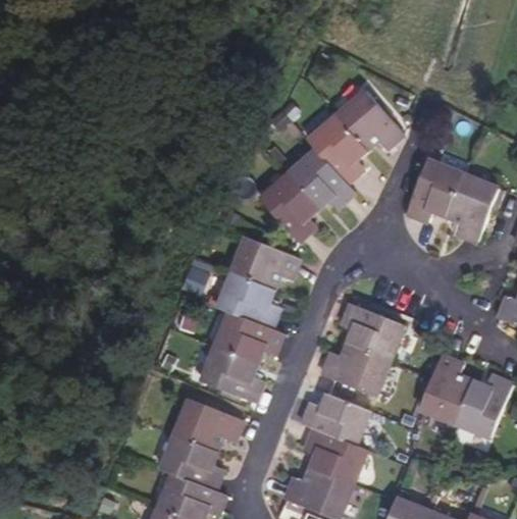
[(364,90),(334,113),(364,147),(375,138),(382,148),(401,133),(364,90)]
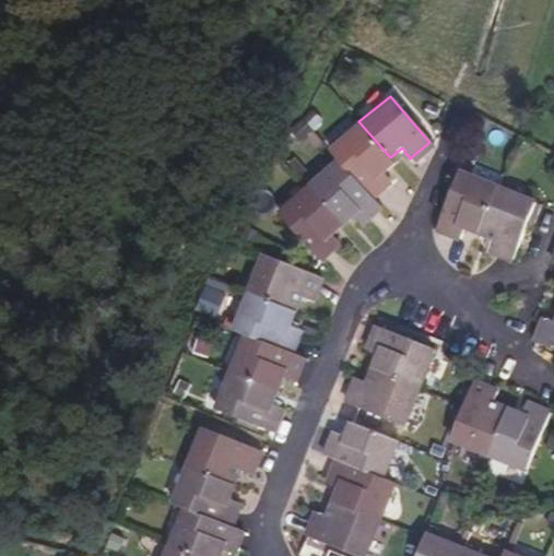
[(426,102),(422,111),(433,116),(437,106),(426,102)]
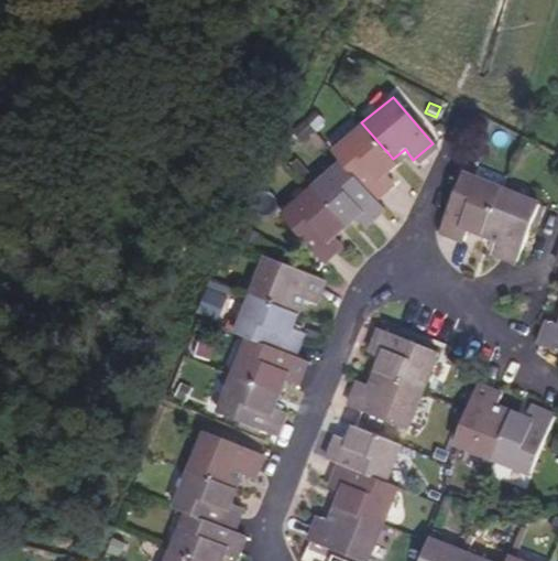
[(330,150),(339,160),(371,196),(391,180),(382,168),(393,159),(361,122),(330,150)]
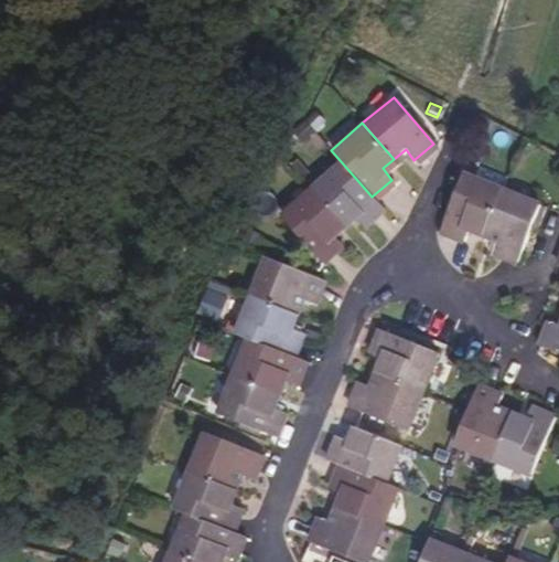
[(372,197),(340,160),(310,186),(342,224),(354,214),(362,223),(380,208),(372,197)]
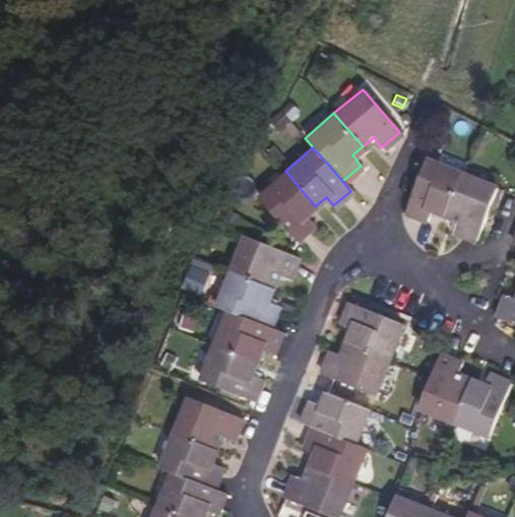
[(428,210),(442,215),(458,173),(424,157),(402,212),(424,220),(428,210)]
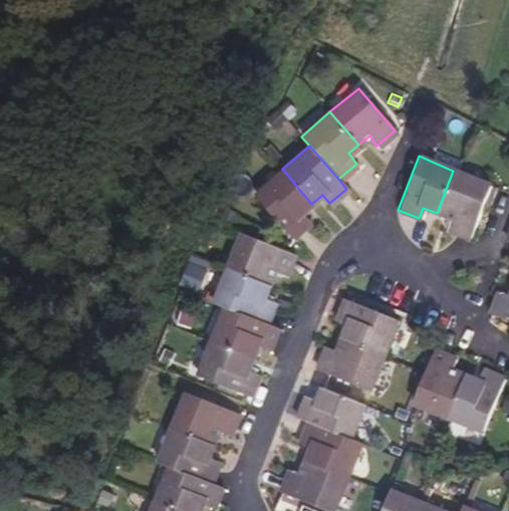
[(311,204),(282,169),(253,194),(290,237),(308,222),(300,213),(311,204)]
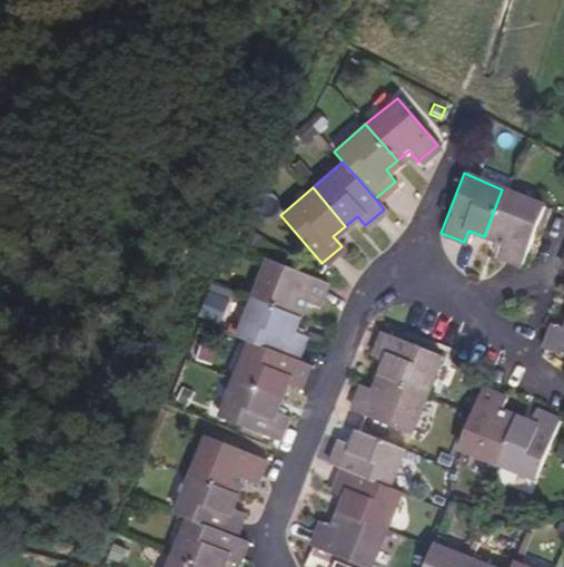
[(494,254),(506,258),(517,263),(542,204),(502,189),(484,236),(497,242),(494,254)]
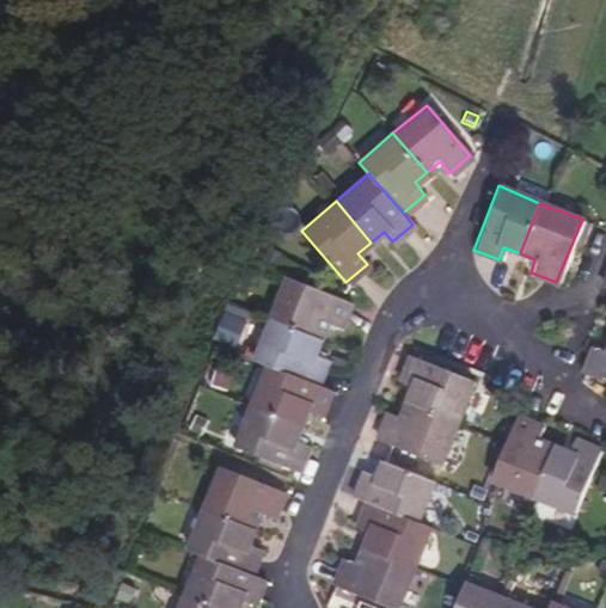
[(286,276),(269,318),(318,337),(323,323),(338,329),(348,301),(286,276)]
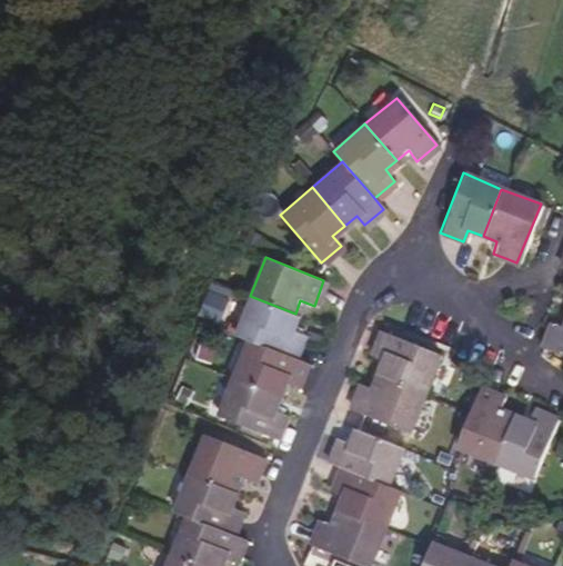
[(200,298),(212,304),(217,293),(227,296),(229,289),(208,280),(200,298)]
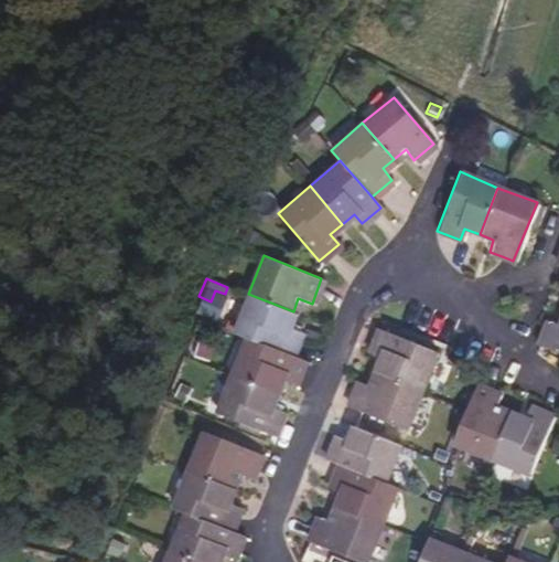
[(233,331),(245,337),(292,354),(300,332),(288,327),(293,311),(248,294),(233,331)]
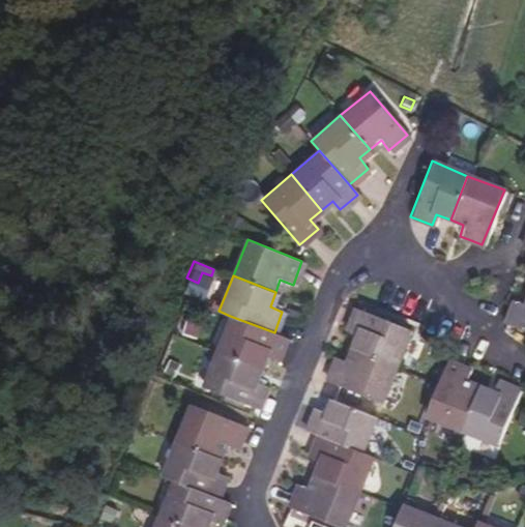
[(508,308),(502,322),(524,330),(524,300),(523,304),(512,300),(508,308)]
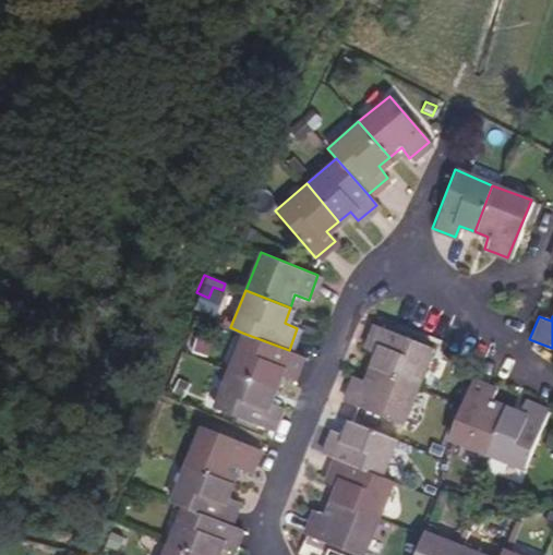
[(383,321),(380,326),(404,336),(405,329),(383,321)]
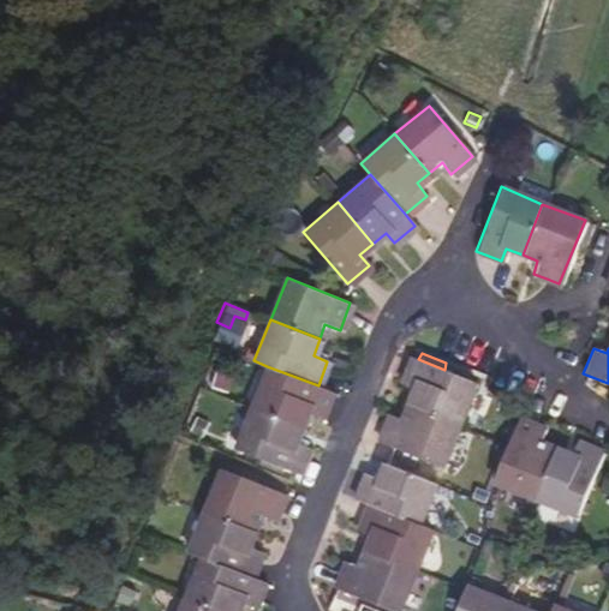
[(412,385),(406,402),(457,423),(472,382),(445,370),(418,359),(411,357),(400,382),(412,385)]
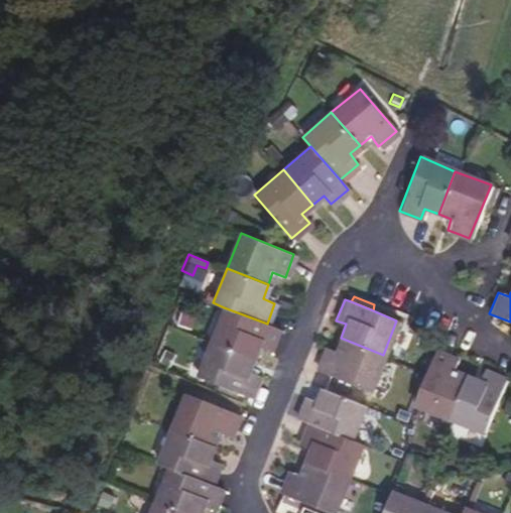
[(267,324),(224,307),(211,342),(253,359),(259,345),(268,349),(276,328),(267,324)]
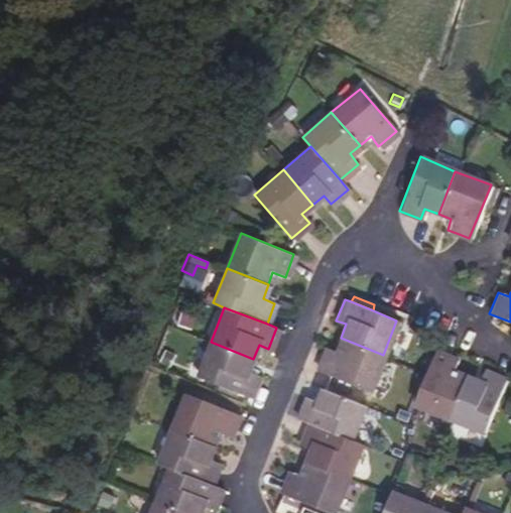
[(324,345),(335,348),(342,326),(331,322),(324,345)]
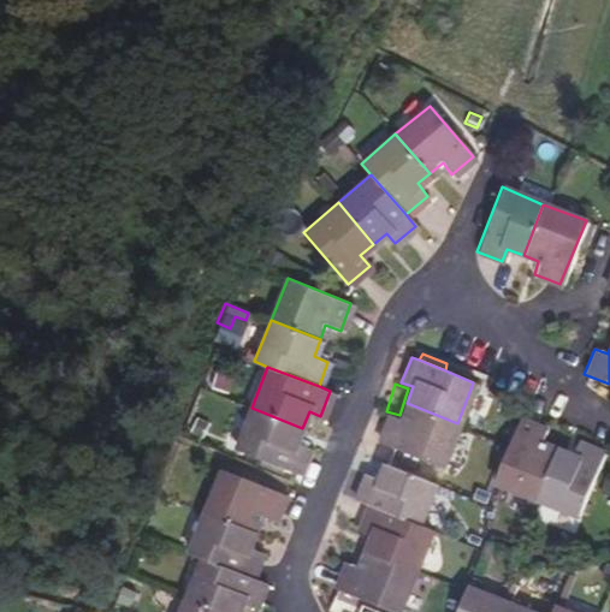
[(457,423),(407,403),(401,419),(389,414),(378,441),(440,465),(457,423)]
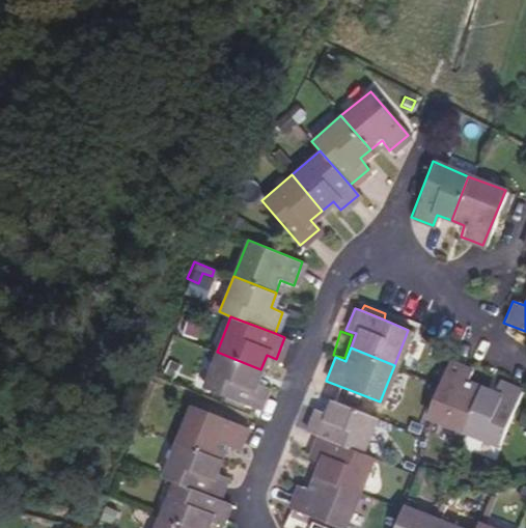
[(260,369),(217,352),(202,388),(256,410),(266,386),(255,382),(260,369)]
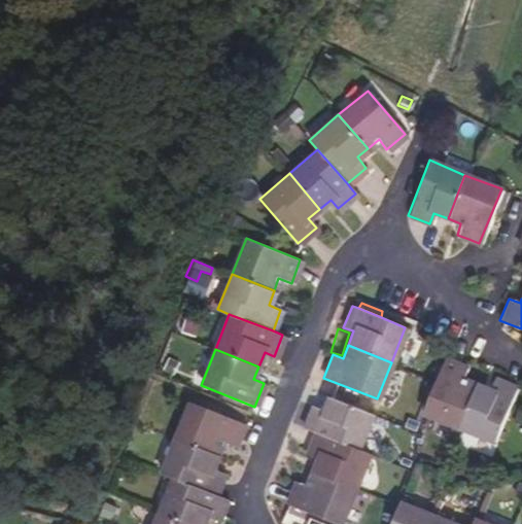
[(176,361),(168,356),(162,368),(170,373),(176,361)]
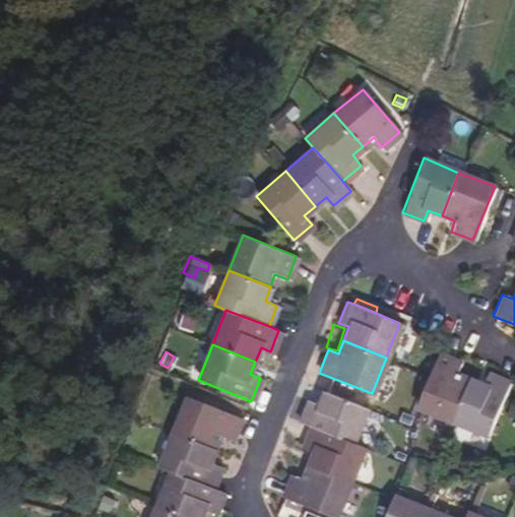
[(415,407),(452,422),(468,378),(456,373),(460,362),(437,352),(415,407)]
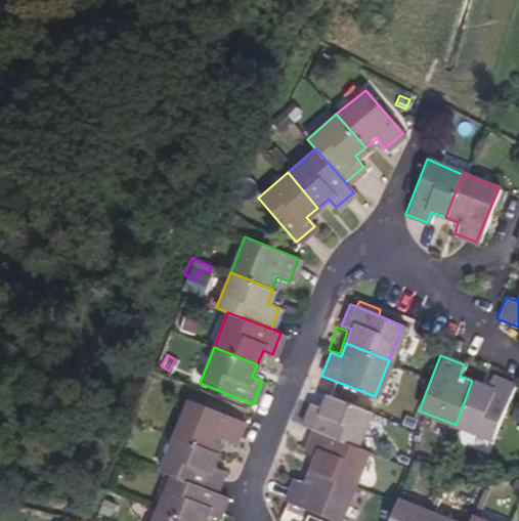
[(472,381),(456,425),(485,436),(491,438),(512,384),(489,375),(486,385),(472,381)]
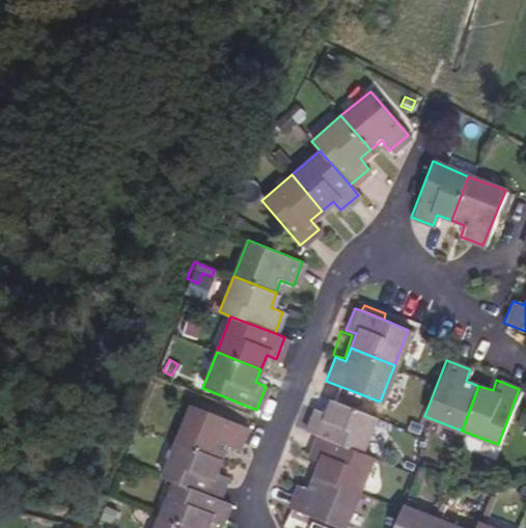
[(306,431),(316,435),(360,452),(375,417),(331,399),(325,413),(314,409),(306,431)]
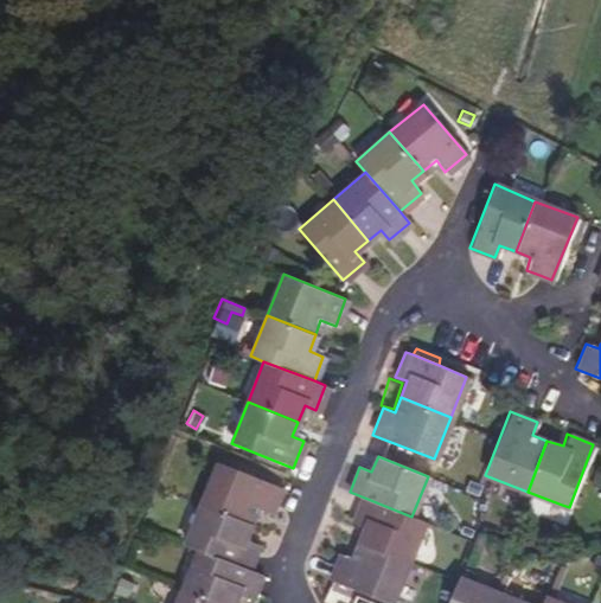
[(600,461),(593,459),(588,473),(594,475),(600,461)]
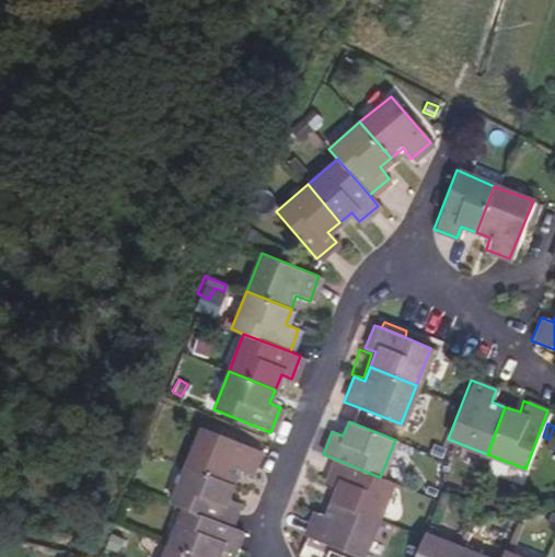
[(201,426),(186,463),(231,482),(236,467),(250,473),(258,450),(201,426)]
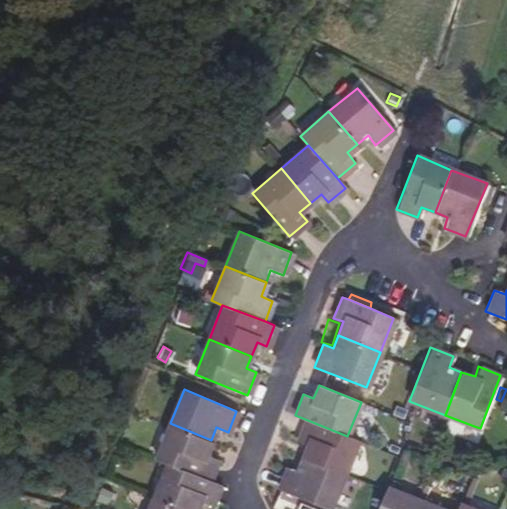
[(347,436),(305,419),(297,440),(308,445),(303,458),(345,475),(358,440),(347,436)]
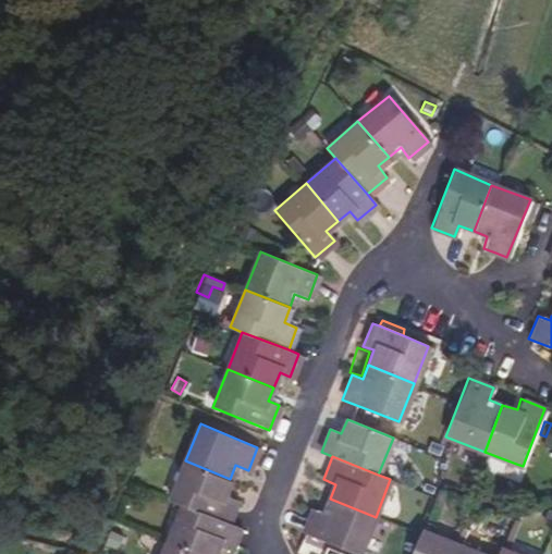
[(170,499),(183,503),(228,522),(238,499),(224,493),(230,479),(185,460),(170,499)]
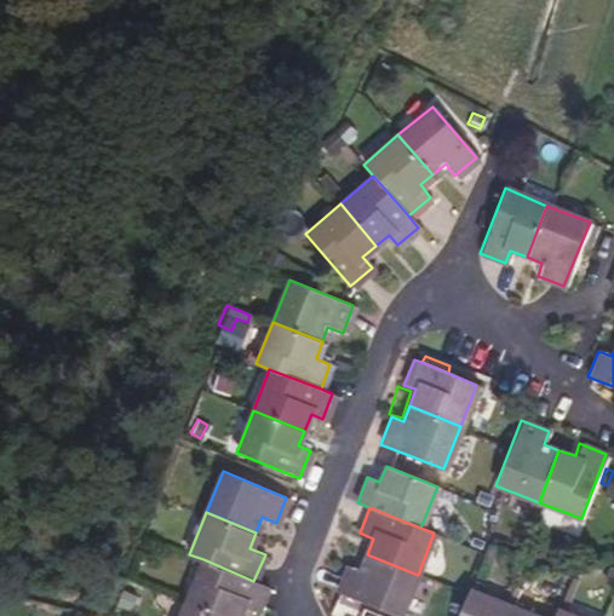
[(581,518),(574,516),(571,525),(577,529),(581,518)]
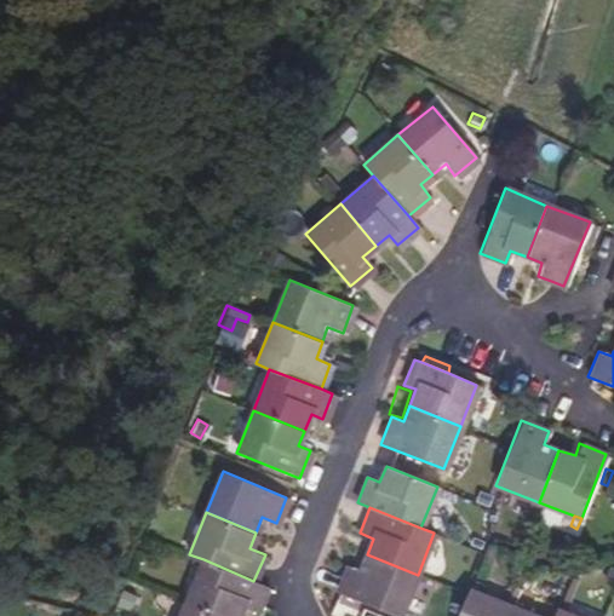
[(401,615),(418,575),(367,554),(361,570),(346,564),(336,591),(400,615),(401,615)]
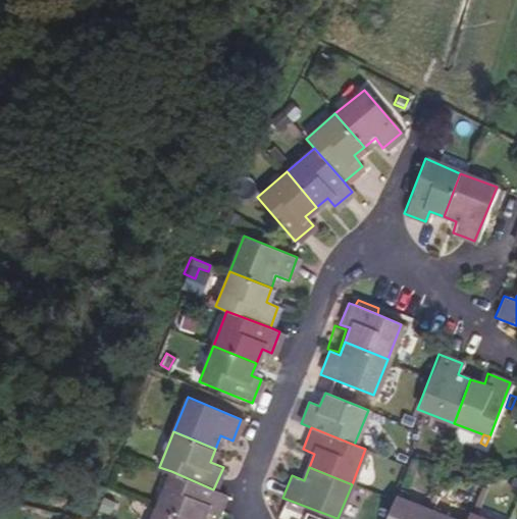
[(213,489),(171,471),(157,507),(188,518),(201,518),(205,511),(216,515),(223,494),(213,489)]
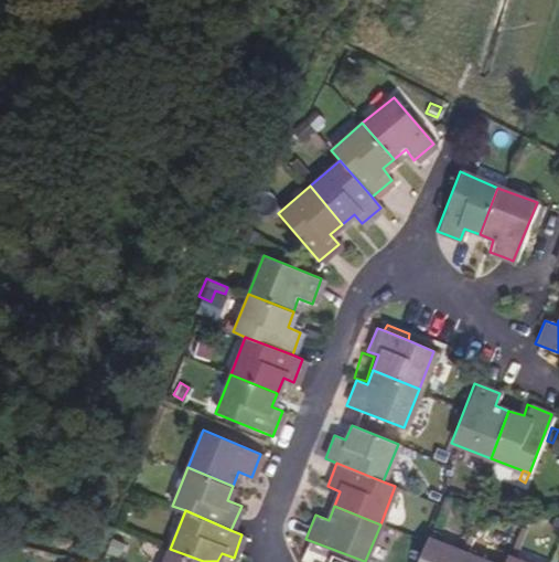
[(461,561),(465,553),(427,539),(417,561),(461,561)]
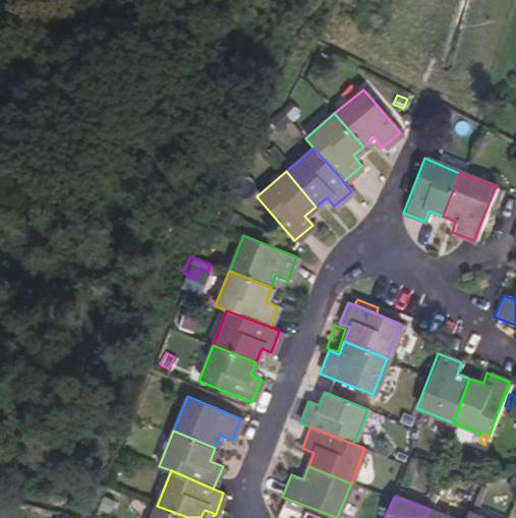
[(292,517),(295,510),(283,505),(279,516),(283,517),(292,517)]
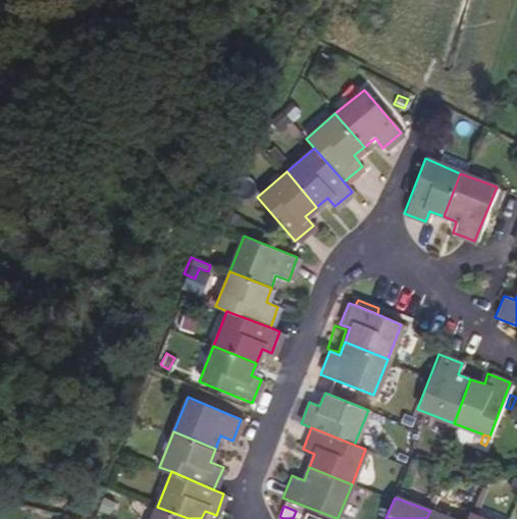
[(188,518),(157,507),(152,518),(188,518)]
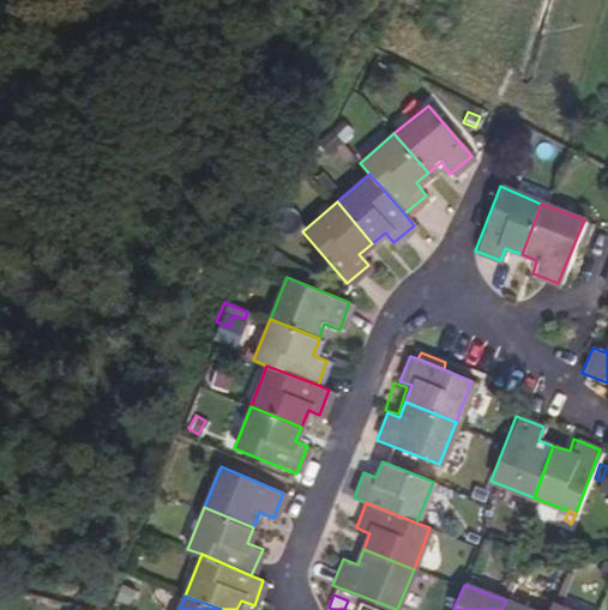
All buildings are outlined.
